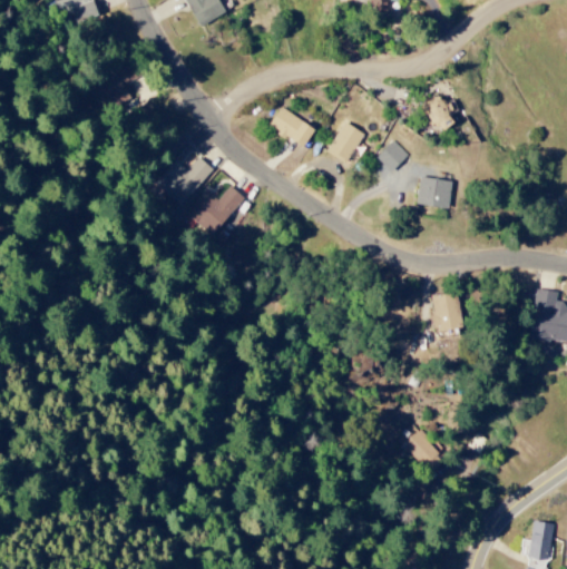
[(57,0),(60,9),(89,0),(57,0)]
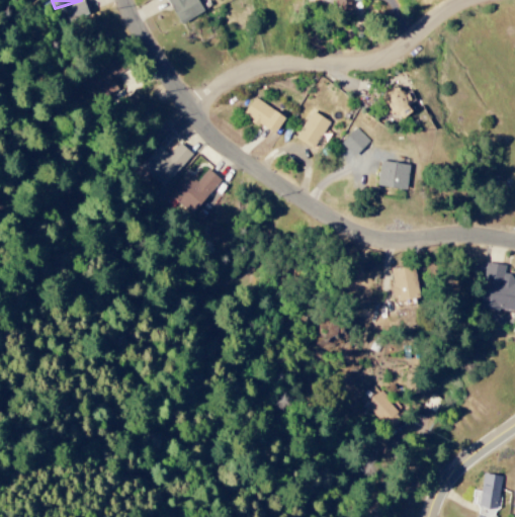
[(70,21),(90,14),(85,0),(65,6),(70,21)]
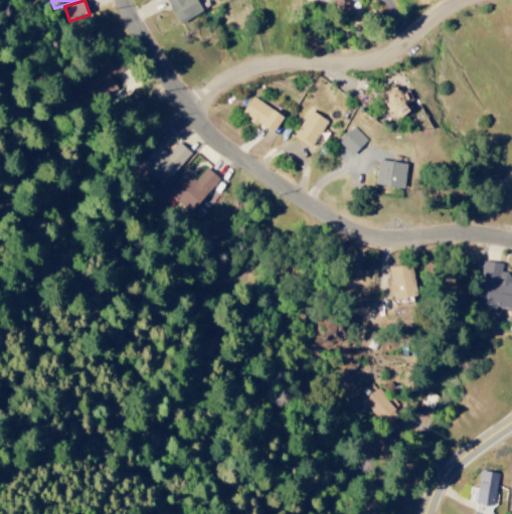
[(169,0),(178,22),(202,14),(197,0),(169,0)]
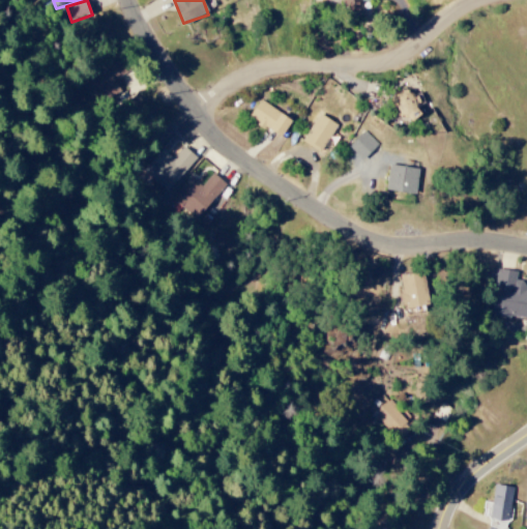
[(116,78),(128,71),(122,58),(93,71),(106,99),(122,91),(116,78)]
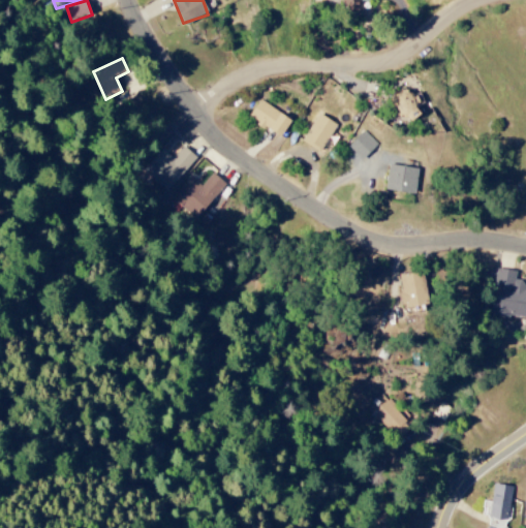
[(423,117),(420,90),(393,94),(397,121),(423,117)]
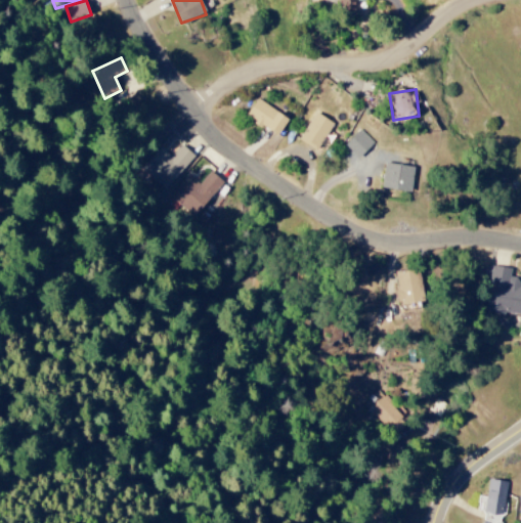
[(290,118),(258,98),(248,117),(279,135),(290,118)]
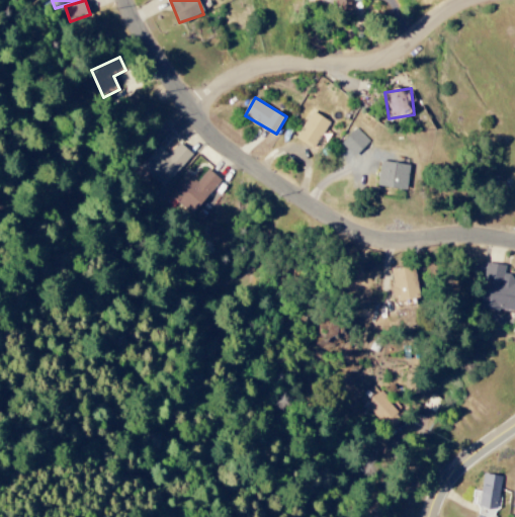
[(313,148),(331,121),(314,110),(296,137),(313,148)]
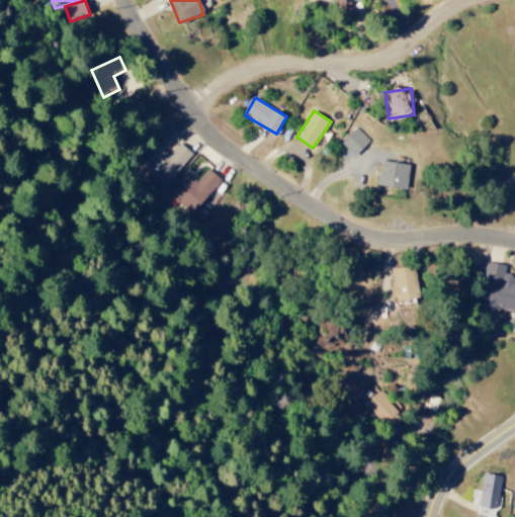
[(371,140),(357,127),(342,144),(356,156),(371,140)]
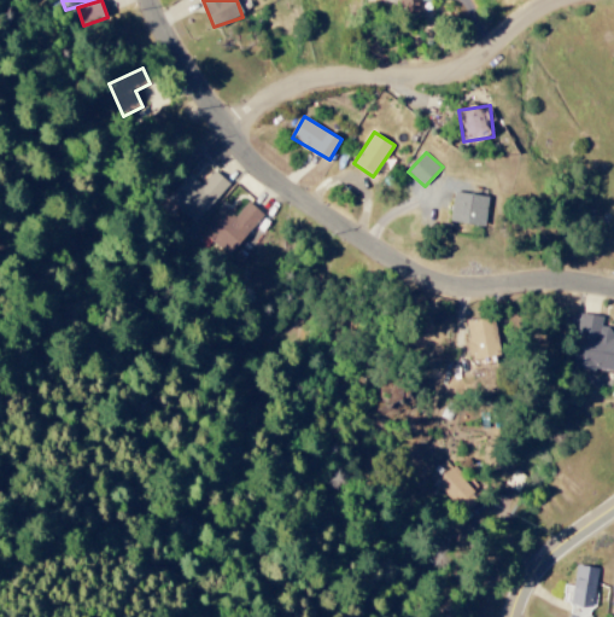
[(191,173),(169,199),(198,223),(232,184),(216,170),(204,185),(191,173)]
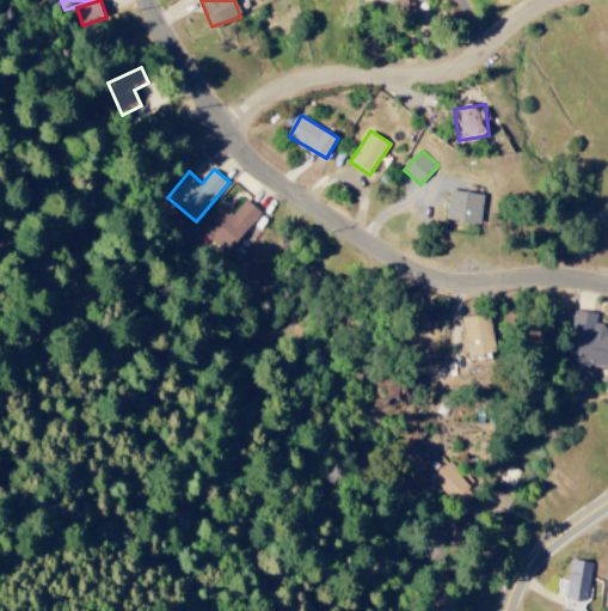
[(447,220),(481,224),(484,194),(450,190),(447,220)]
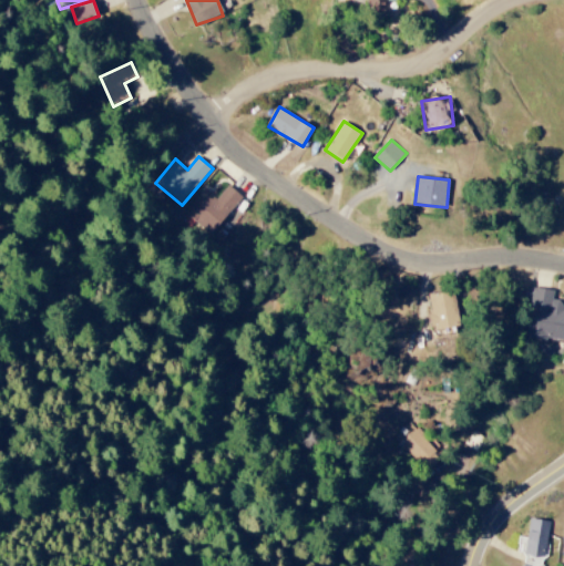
[(185,212),(211,234),(244,197),(229,185),(217,198),(206,188),(185,212)]
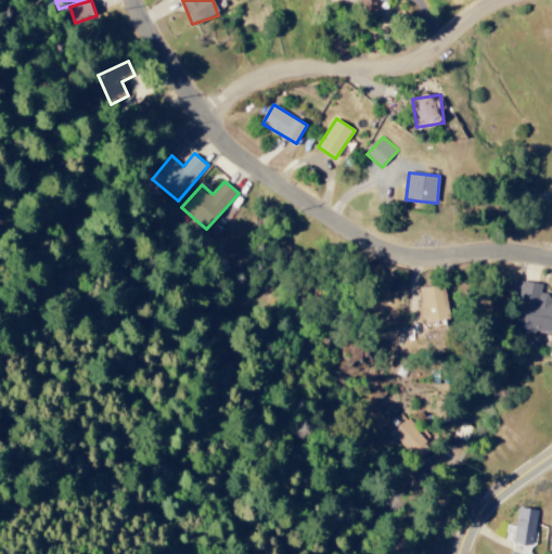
[(551,303),(551,294),(541,293),(543,284),(524,281),(516,329),(551,334),(551,303)]
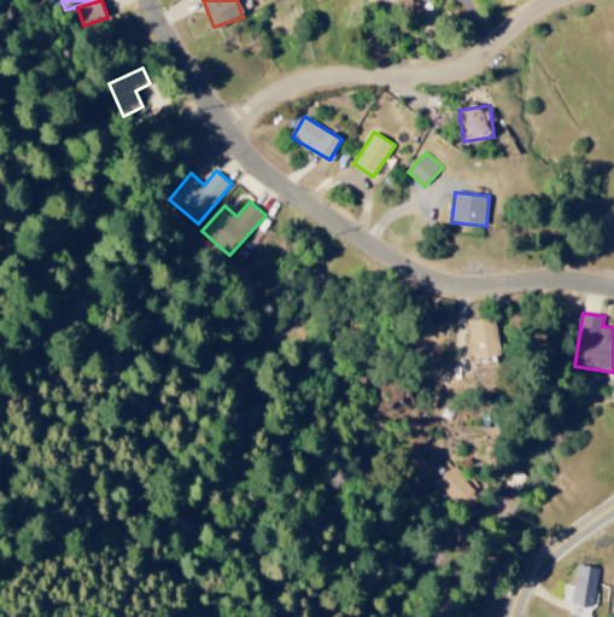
[(468,320),(471,360),(500,358),(497,319),(468,320)]
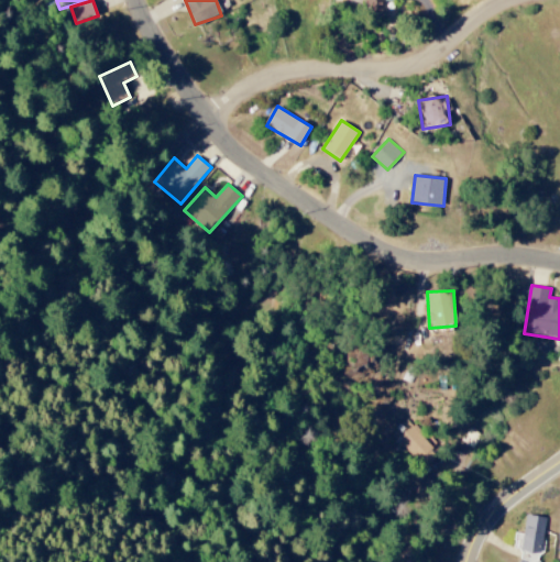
[(392,433),(427,470),(441,454),(407,419),(392,433)]
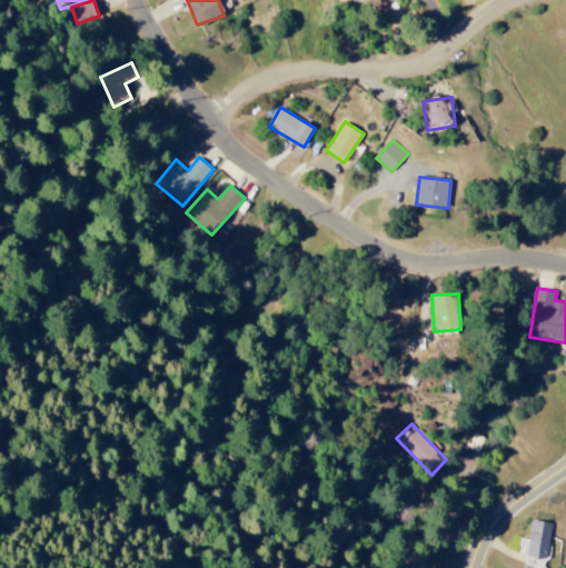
[(554,524),(534,520),(526,557),(547,560),(554,524)]
